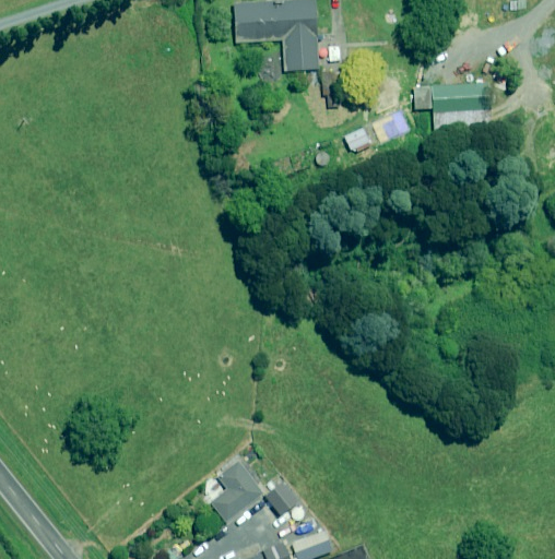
[(235,42),(283,39),(285,71),(321,69),(316,0),(291,0),(233,4),(235,42)]
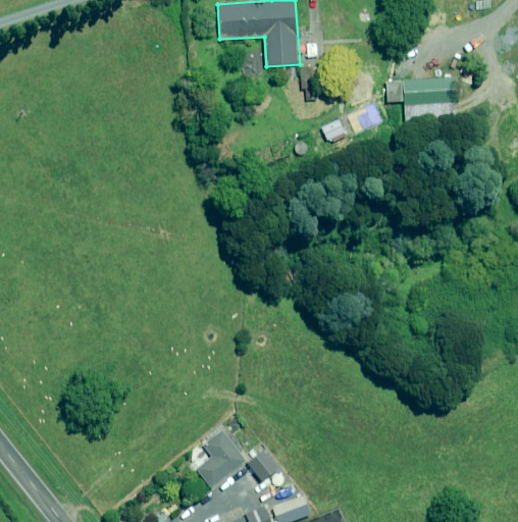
[(456,119),(456,117),(455,80),(403,81),(390,82),(391,101),(404,101),(405,122),(419,122),(419,123),(439,122),(439,119),(456,119)]
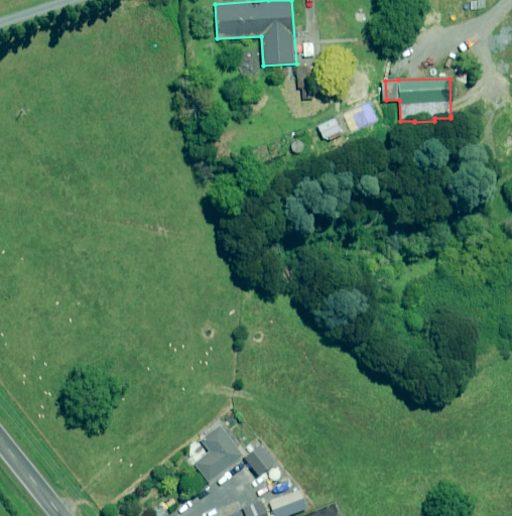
[(318,127),(327,142),(344,132),(336,117),(318,127)]
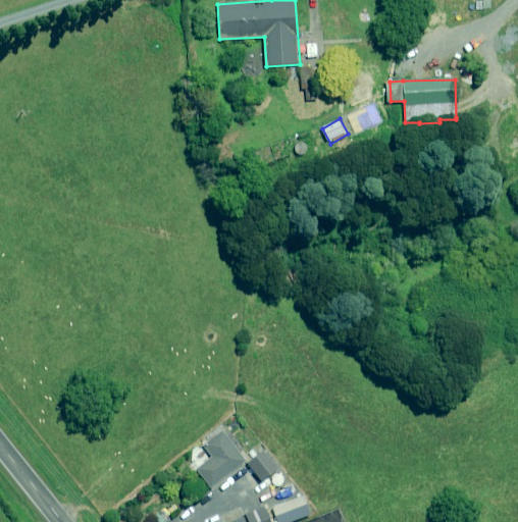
[(222,430),(202,446),(211,457),(196,469),(211,488),(246,461),(222,430)]
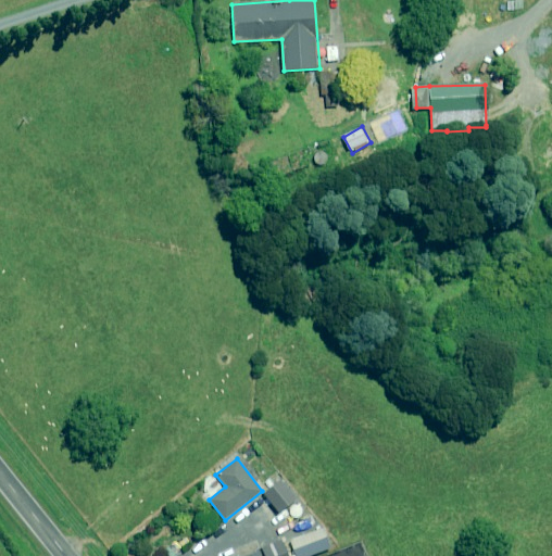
[(281,479),(263,493),(279,514),(297,498),(281,479)]
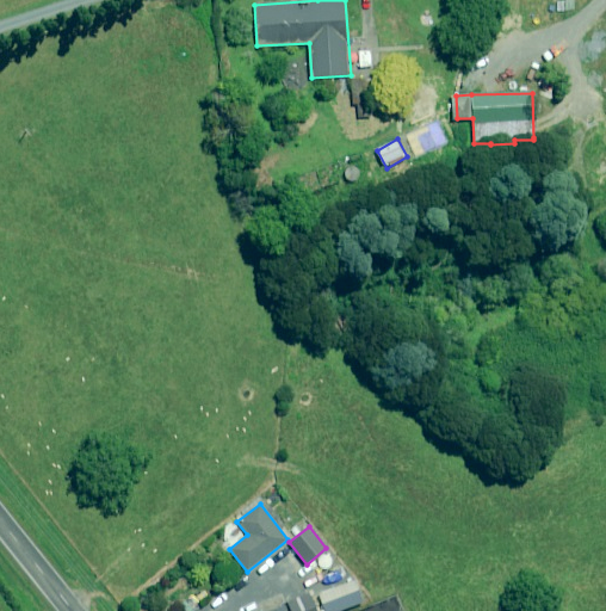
[(354,580),(319,594),(325,610),(339,610),(363,603),(354,580)]
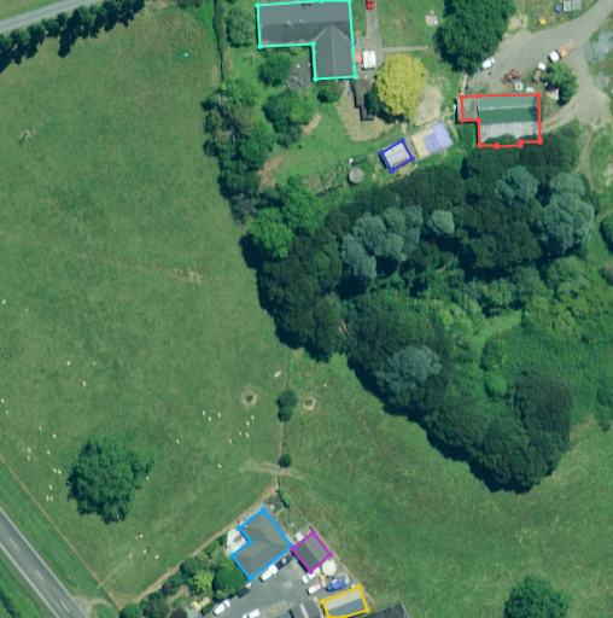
[(317,617),(311,602),(273,617),(317,617)]
